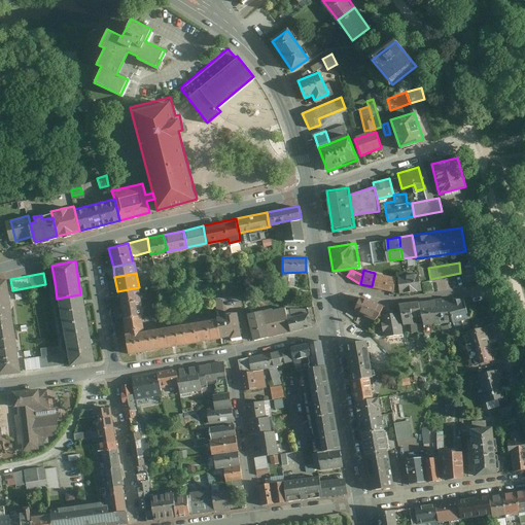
[(385,275),(375,273),(372,286),(383,288),(385,275)]
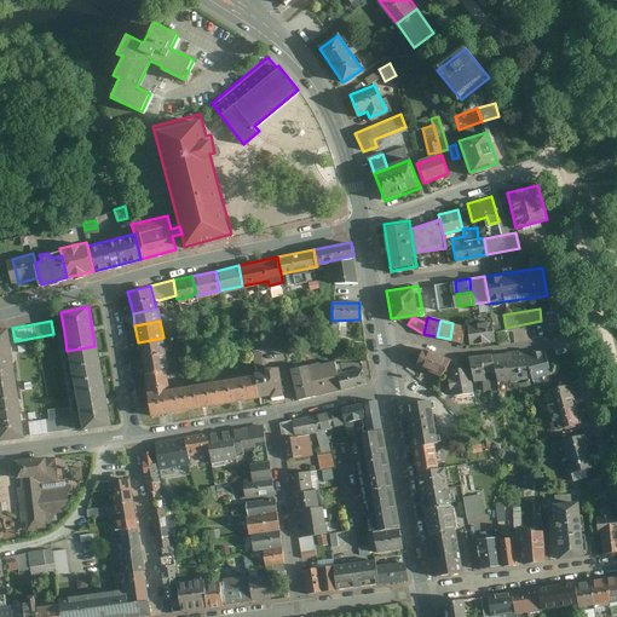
[(495,339),(492,321),(467,324),(470,342),(495,339)]
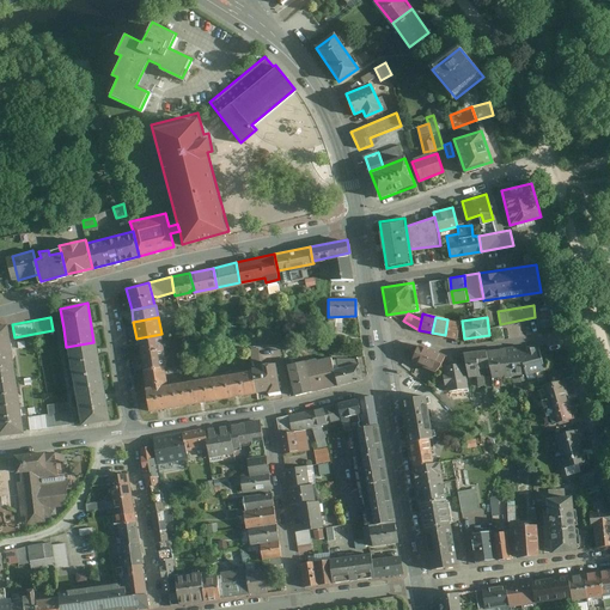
[(461,322),(447,319),(445,335),(457,337),(461,322)]
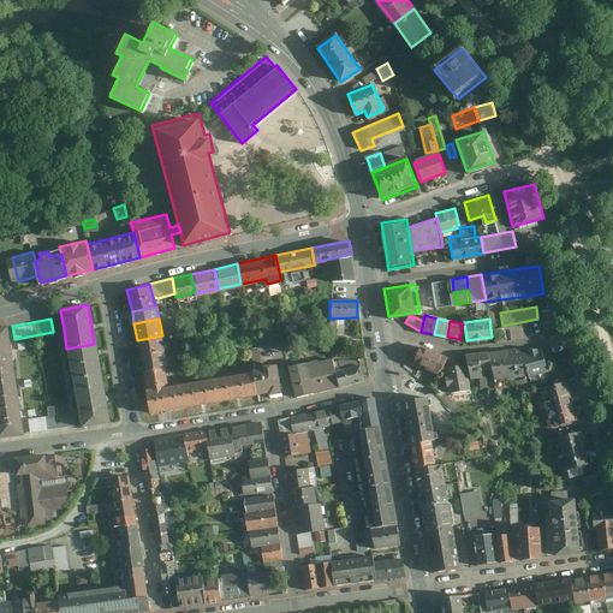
[(7,339),(6,326),(0,326),(0,363),(11,362),(7,339)]
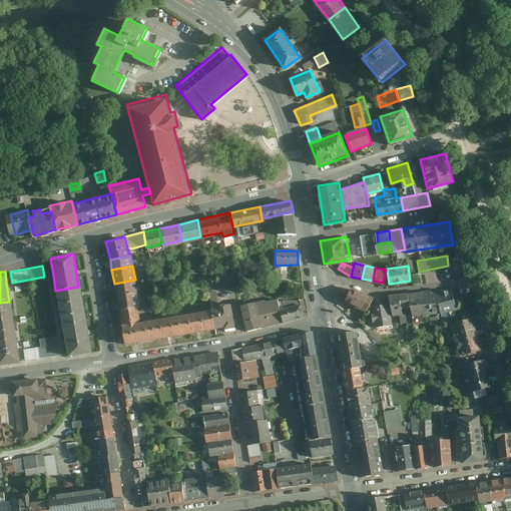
[(114,284),(116,295),(136,291),(135,280),(114,284)]
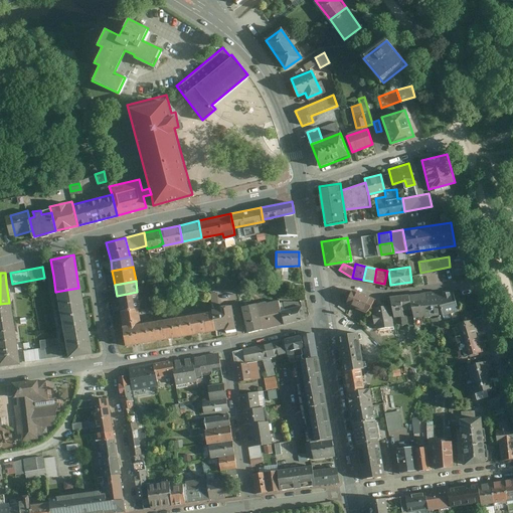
[(84,320),(78,288),(55,292),(61,324),(84,320)]
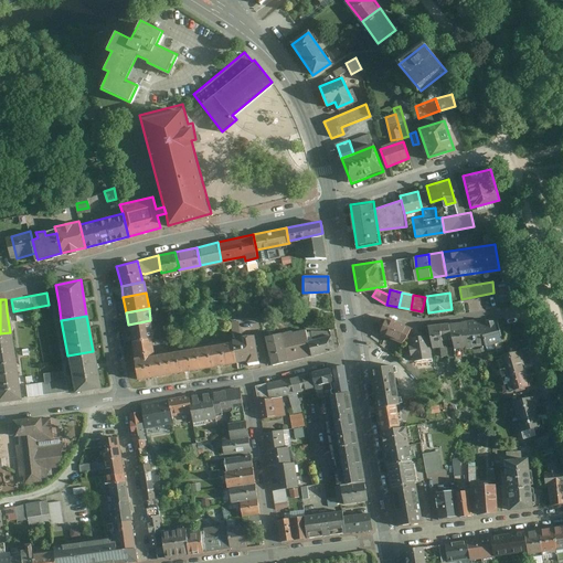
[(411,328),(385,317),(379,332),(404,343),(411,328)]
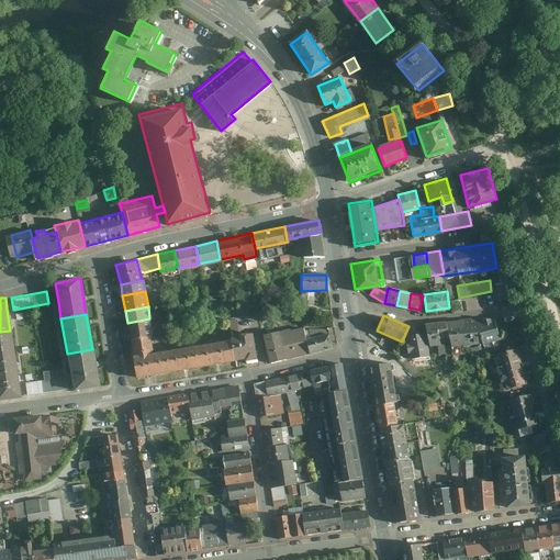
[(127,323),(130,339),(150,336),(153,335),(149,318),(127,323)]
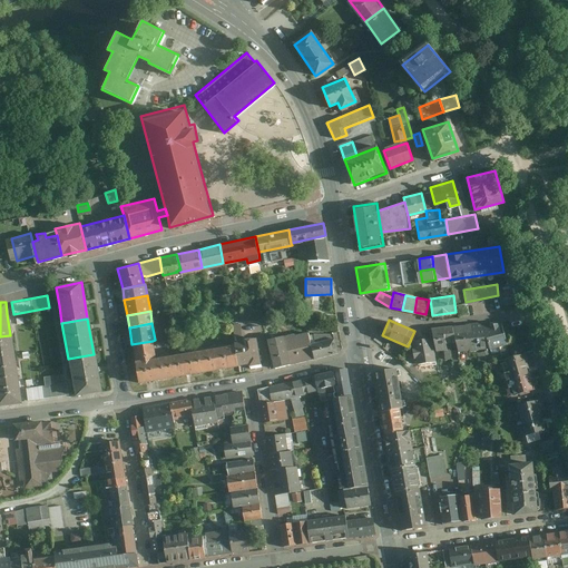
[(485,323),(453,327),(457,348),(458,354),(489,350),(486,326),(485,323)]
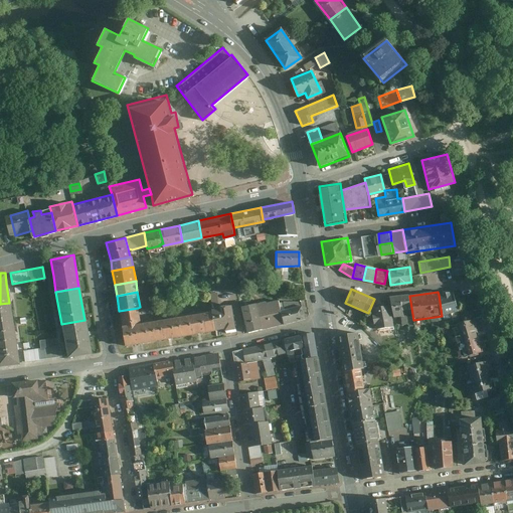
[(455,293),(439,295),(442,316),(458,313),(455,293)]
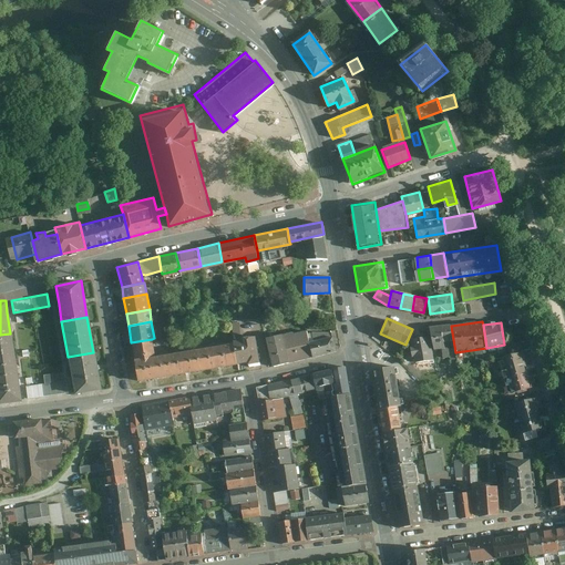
[(451,326),(442,328),(445,348),(454,346),(451,326)]
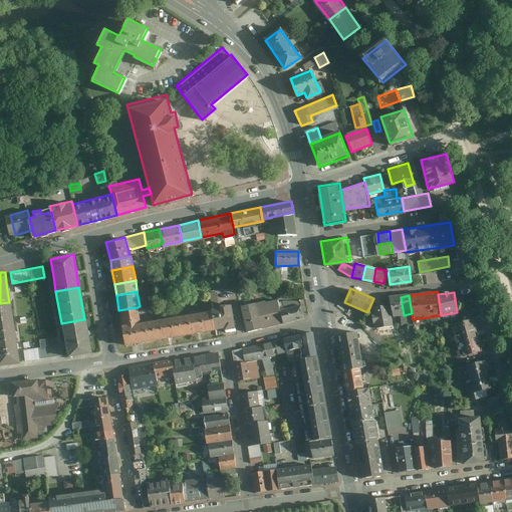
[(391,298),(394,319),(404,318),(404,315),(401,297),(391,298)]
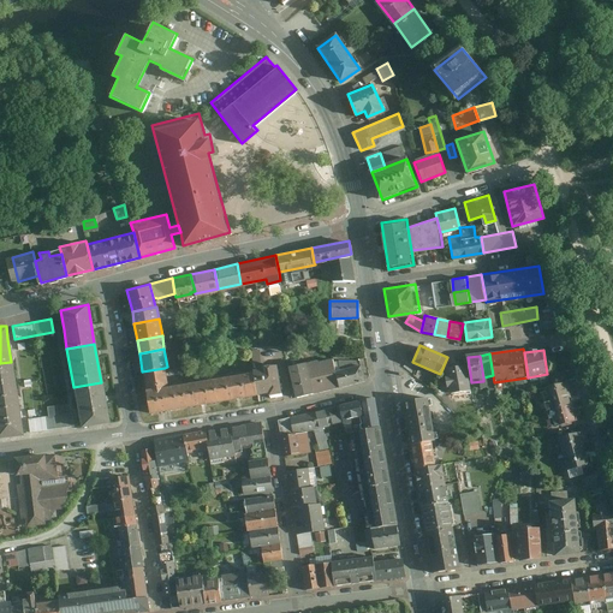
[(317,361),(316,359),(307,361),(314,392),(339,387),(334,370),(332,357),(317,361)]
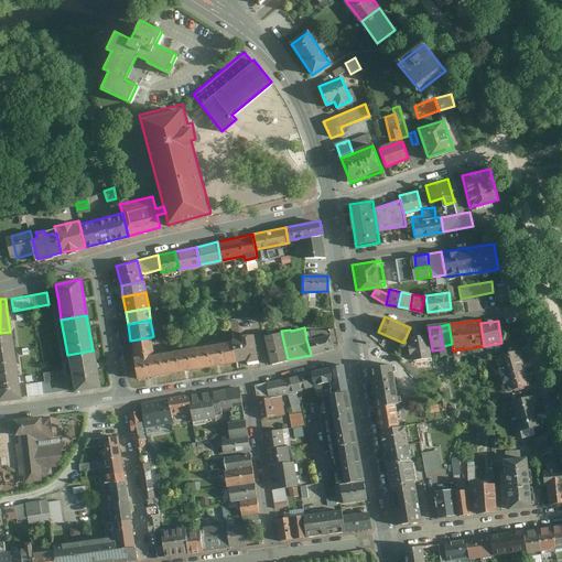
[(281,331),(265,334),(271,363),(288,359),(281,331)]
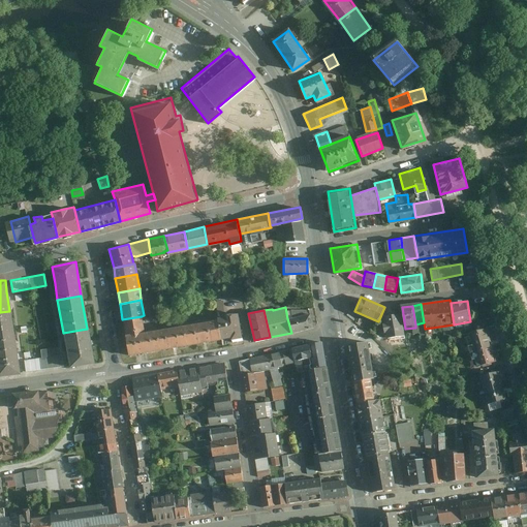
[(0,344),(14,342),(9,311),(0,312),(0,344)]
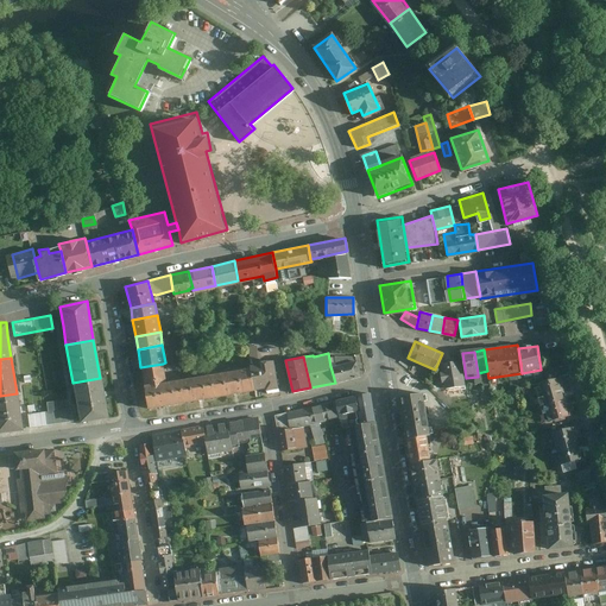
[(251,367),(254,389),(266,387),(266,390),(279,387),(275,359),(262,360),(263,363),(251,365),(251,367)]
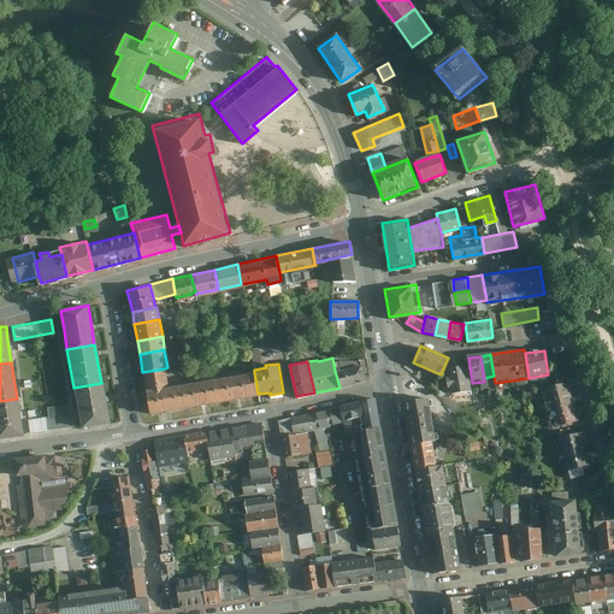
[(360,364),(335,371),(340,388),(365,381),(360,364)]
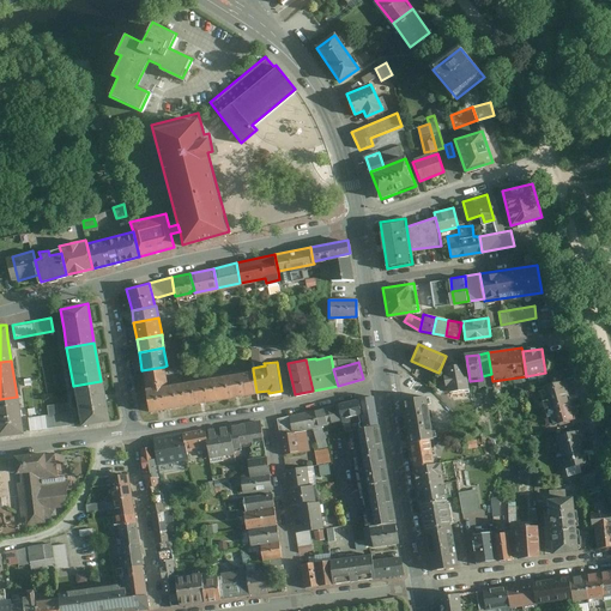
[(447,369),(451,394),(467,391),(464,366),(447,369)]
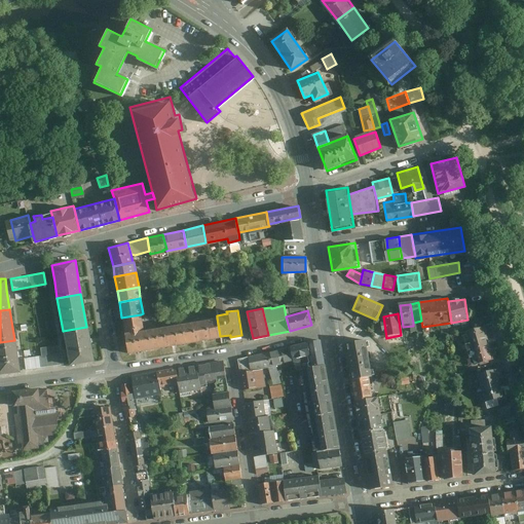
[(121,317),(127,352),(158,347),(154,328),(144,330),(141,314),(121,317)]
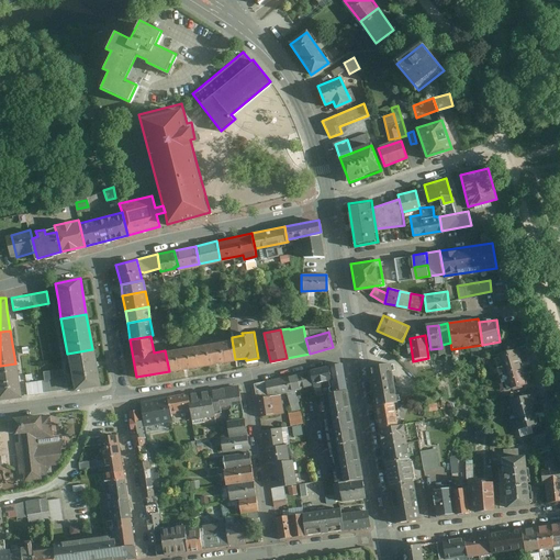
[(232,339),(198,345),(202,366),(236,360),(235,359),(232,339)]
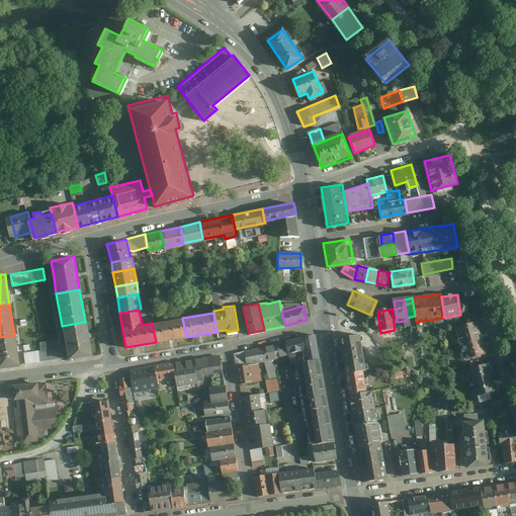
[(182,318),(152,323),(156,342),(186,337),(182,318)]
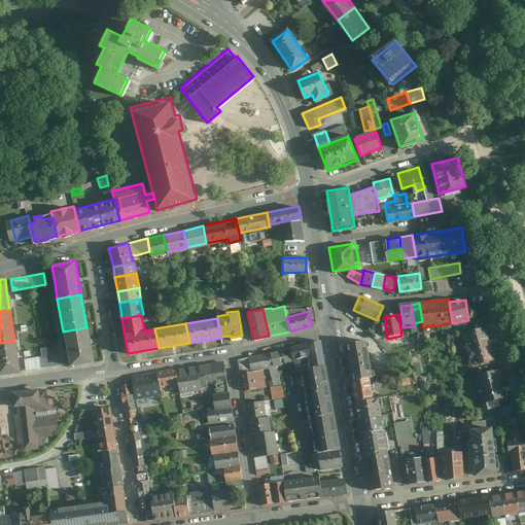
[(93,361),(86,327),(63,331),(67,353),(69,364),(93,361)]
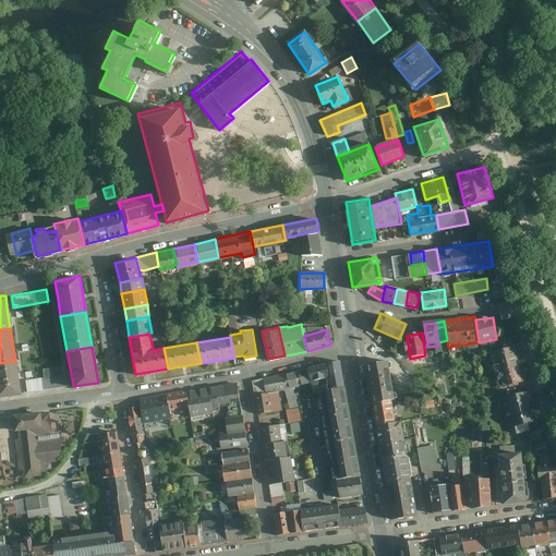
[(498,375),(518,369),(512,349),(493,354),(498,375)]
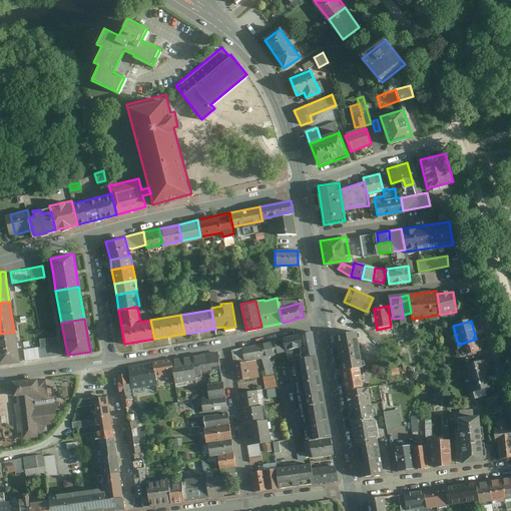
[(317,355),(313,331),(300,334),(302,347),(304,358),(317,355)]
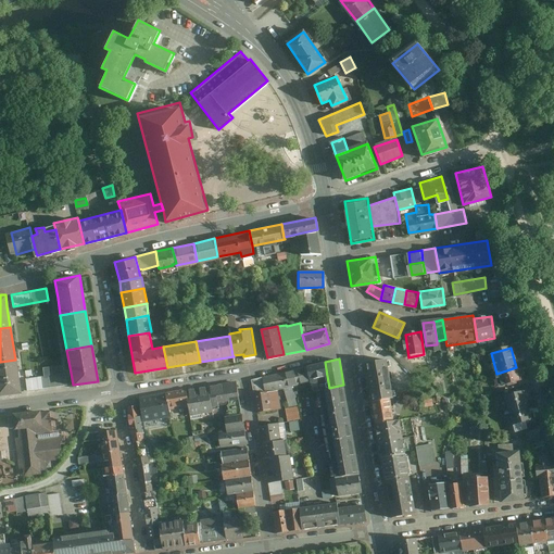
[(19,380),(15,360),(0,362),(0,394),(21,392),(19,380)]
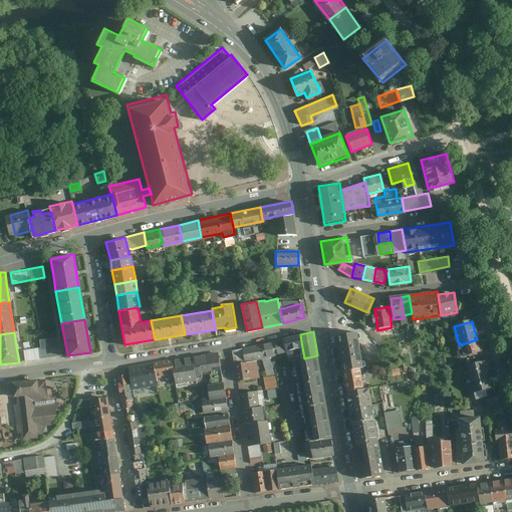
[(337,337),(343,374),(363,370),(365,370),(358,333),(337,337)]
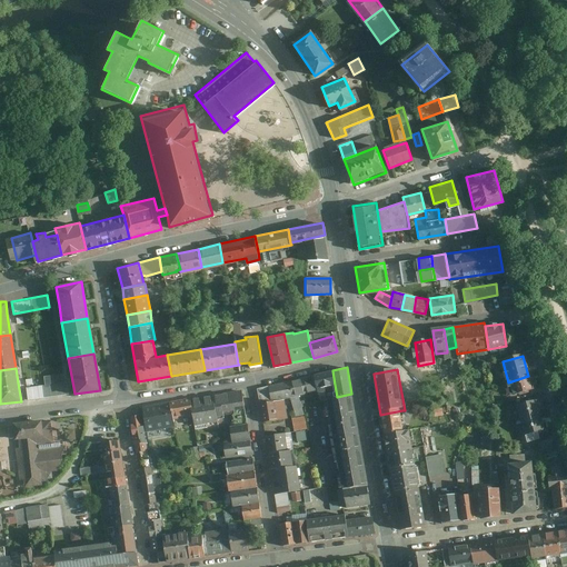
[(332,370),(314,374),(317,388),(335,385),(332,370)]
